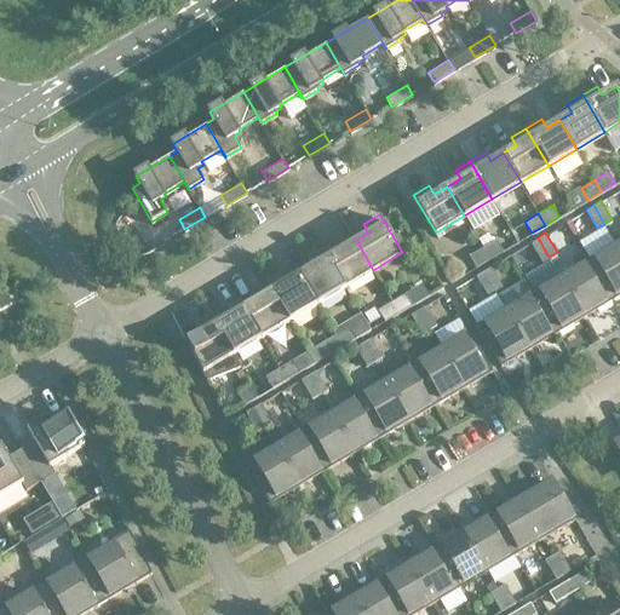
[(549,257),(538,237),(530,242),(541,260),(549,257)]
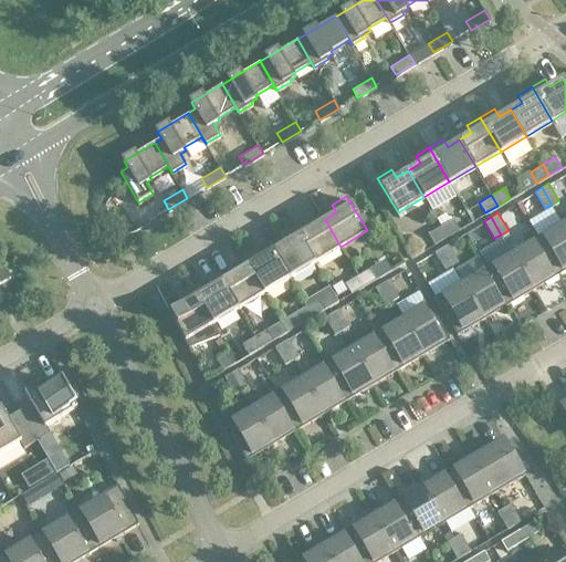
[(452,218),(440,225),(447,236),(459,228),(452,218)]
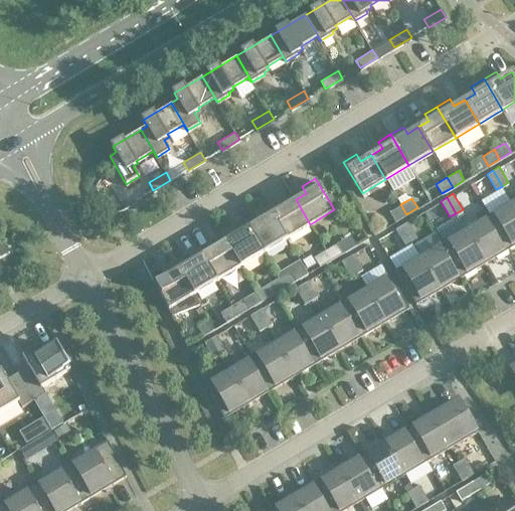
[(281,199),(268,206),(287,237),(310,224),(296,199),(285,206),(281,199)]
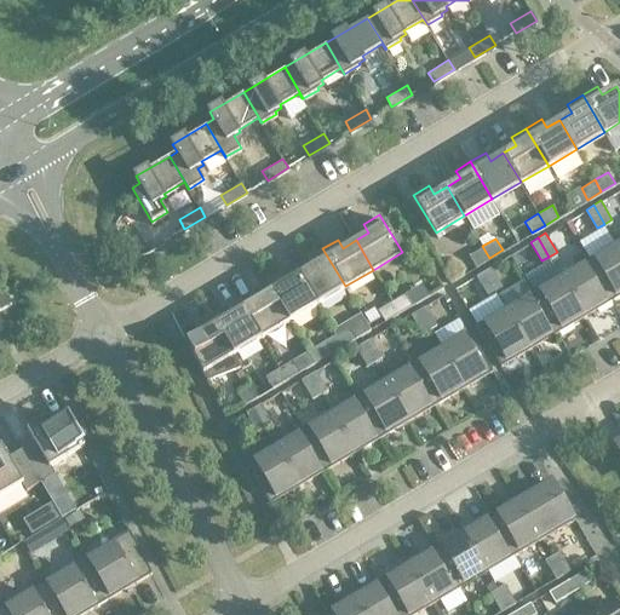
[(619,293),(619,249),(615,241),(587,257),(612,298),(619,293)]
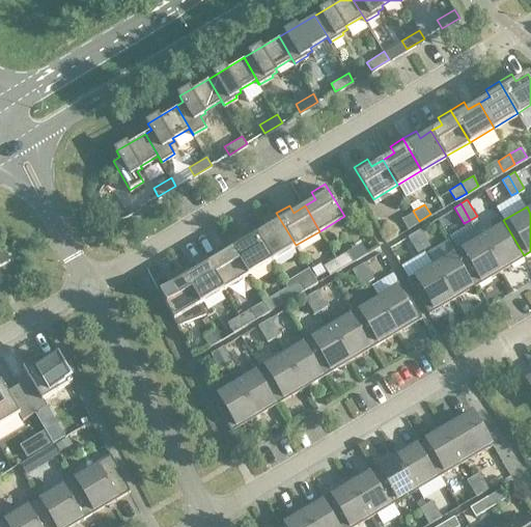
[(419,221),(413,211),(401,218),(408,228),(419,221)]
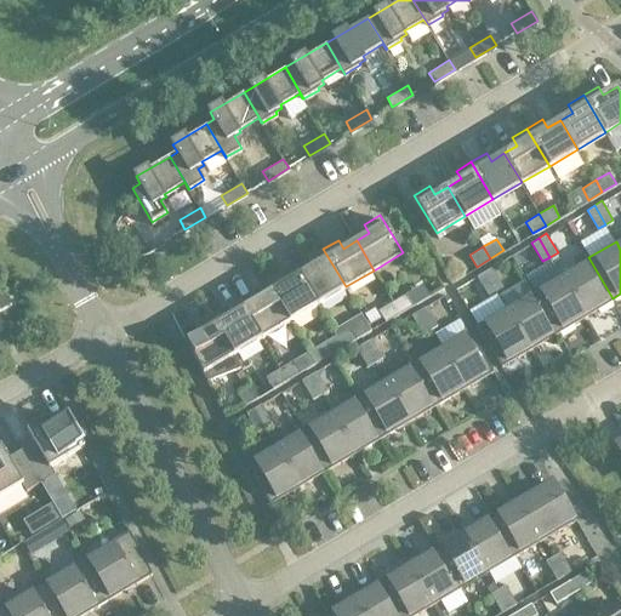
[(346,286),(323,249),(308,258),(313,267),(300,274),(318,303),(346,286)]
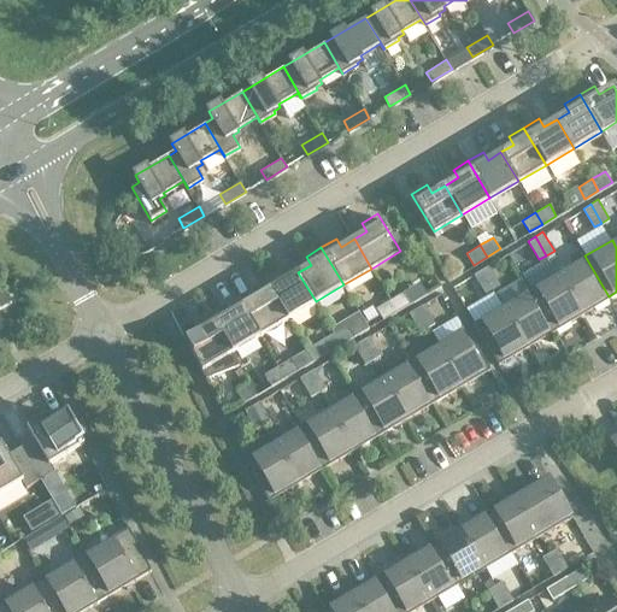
[(609,296),(585,256),(557,272),(582,313),(609,296)]
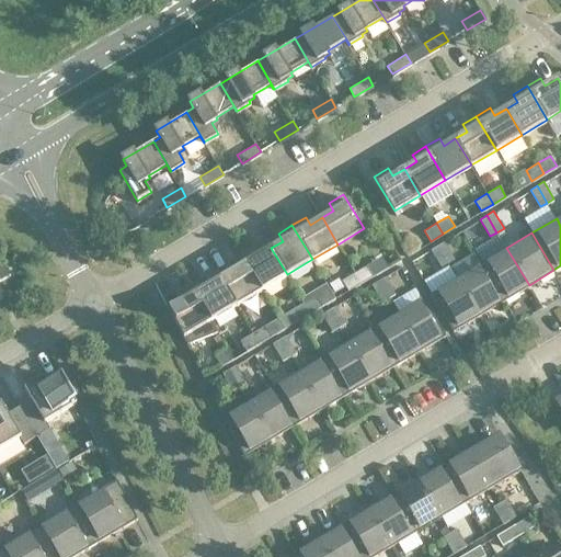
[(454,258),(444,240),(437,245),(447,261),(454,258)]
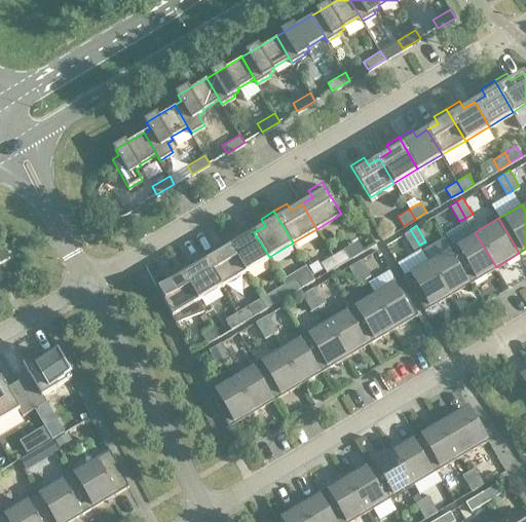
[(419,245),(410,229),(404,233),(413,249),(419,245)]
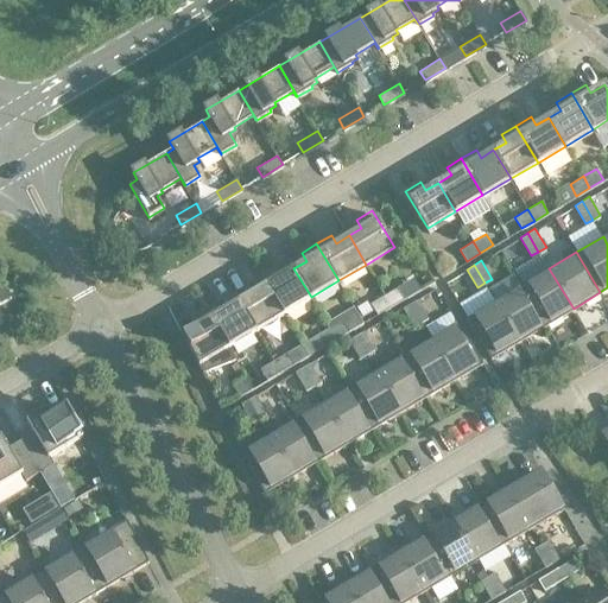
[(277,267),(261,277),(284,313),(311,297),(293,268),(282,275),(277,267)]
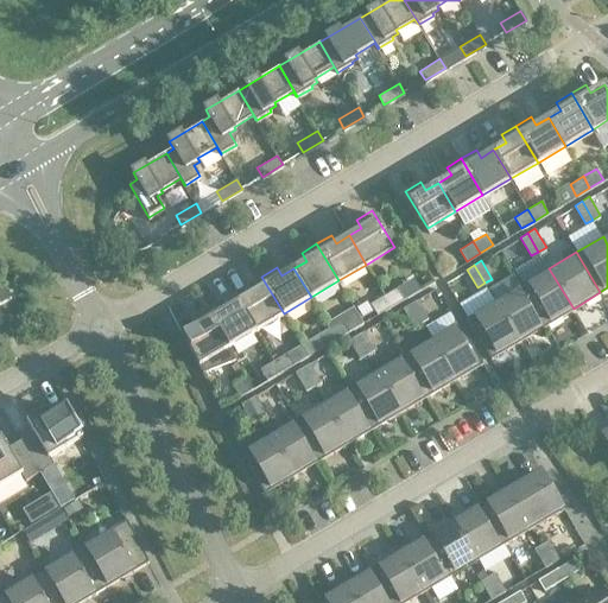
[(574,309),(549,268),(521,284),(546,324),(574,309)]
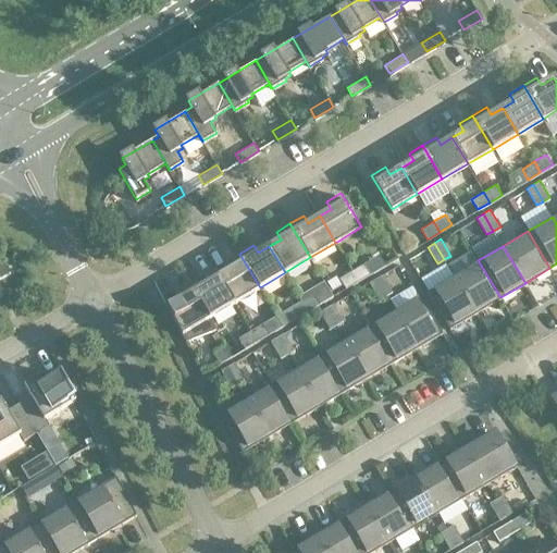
[(260,287),(239,254),(226,261),(231,269),(219,275),(234,302),(260,287)]
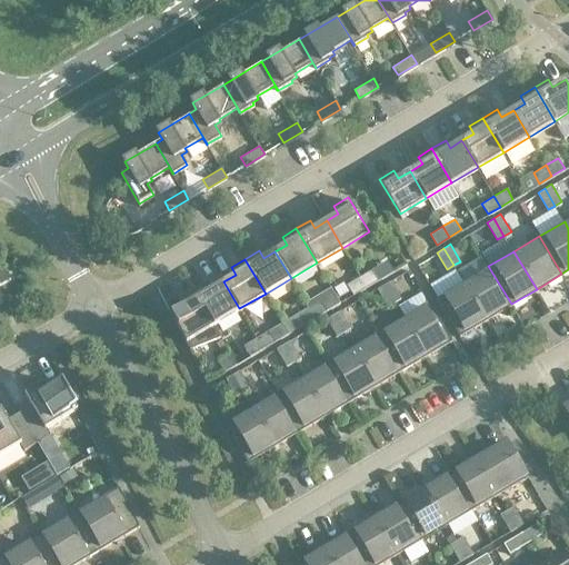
[(511,304),(488,266),(463,280),(486,319),(511,304)]
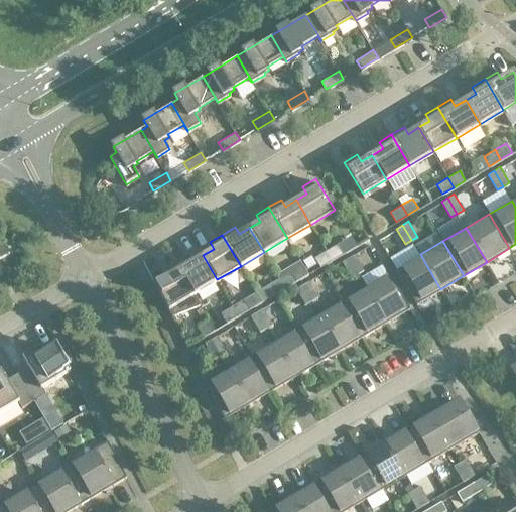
[(337,243),(326,250),(331,260),(343,253),(337,243)]
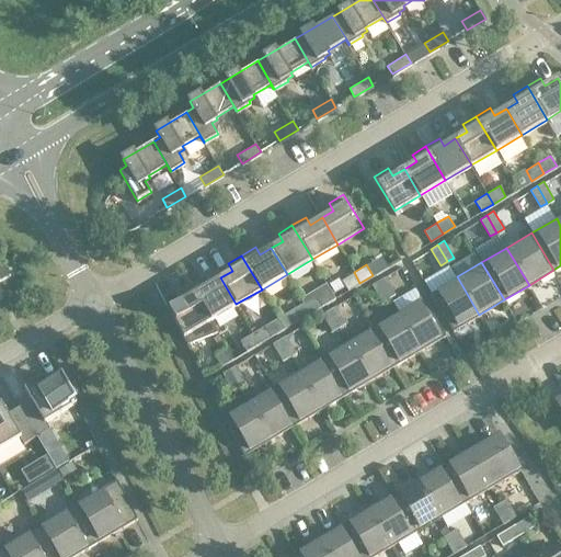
[(359,283),(354,272),(342,280),(347,290),(359,283)]
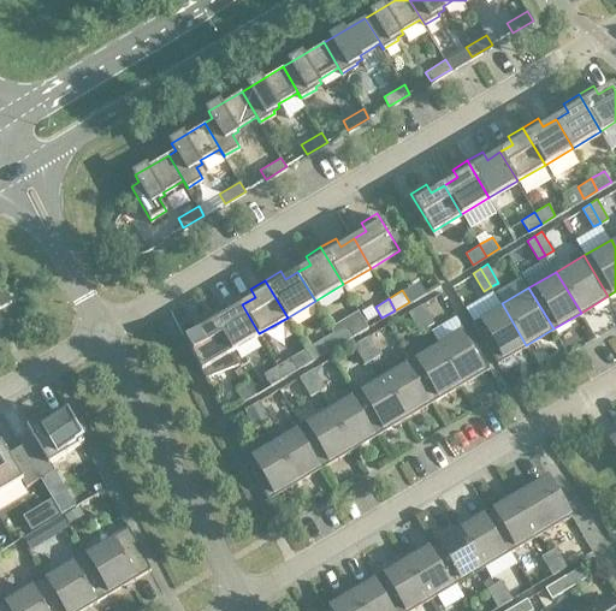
[(433,321),(422,302),(415,307),(426,325),(433,321)]
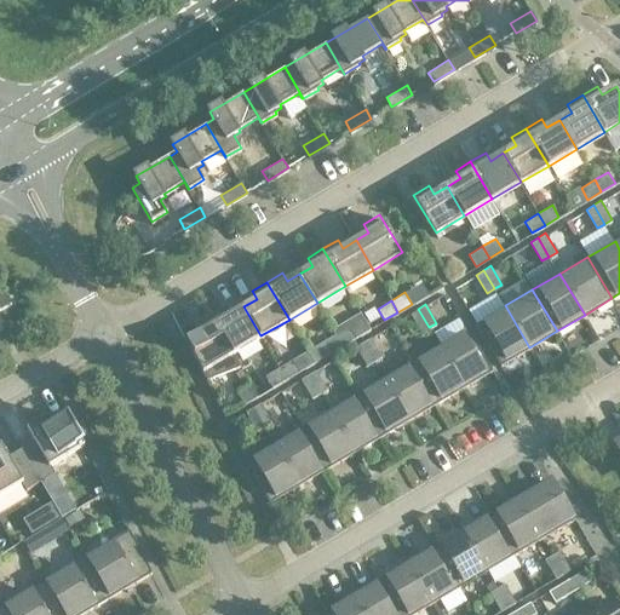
[(529,348),(505,305),(476,322),(501,365),(529,348)]
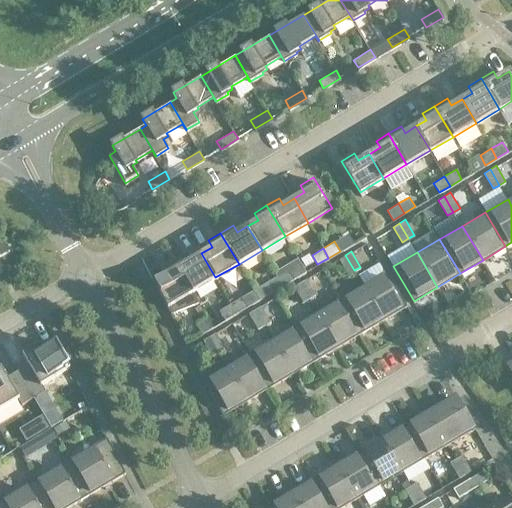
[(186,253),(174,260),(192,291),(215,277),(201,253),(190,260),(186,253)]
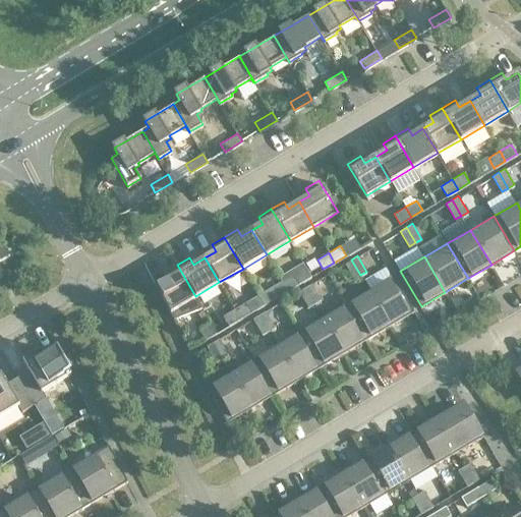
[(360,275),(351,260),(345,264),(354,279),(360,275)]
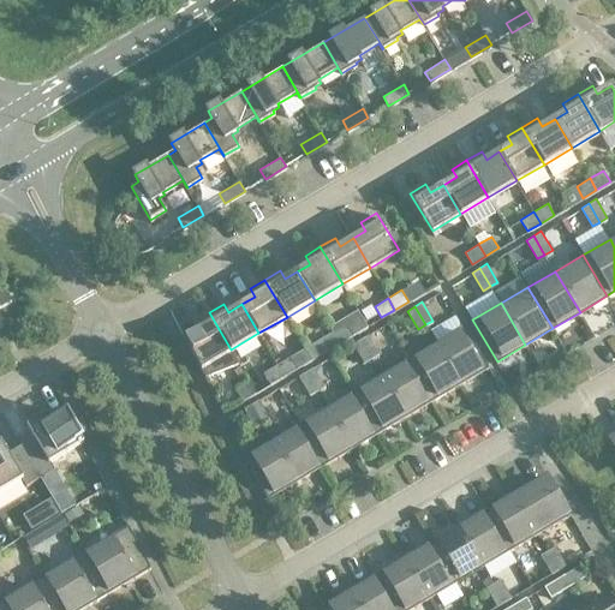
[(231,350),(209,312),(193,322),(198,329),(185,338),(186,339),(189,345),(206,376),(238,363),(231,350)]
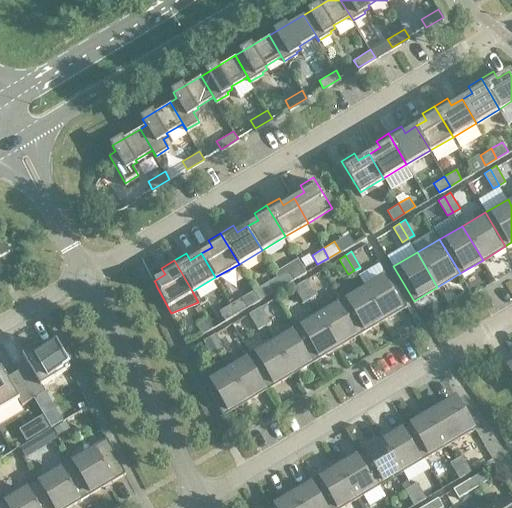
[(288,269),(277,275),(282,285),(294,278),(288,269)]
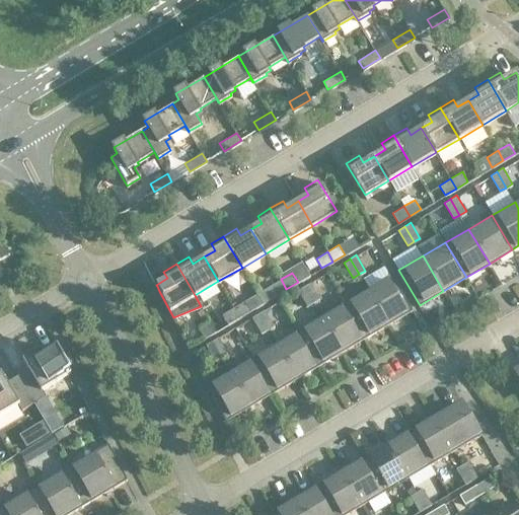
[(413,309),(391,275),(368,289),(388,323),(413,309)]
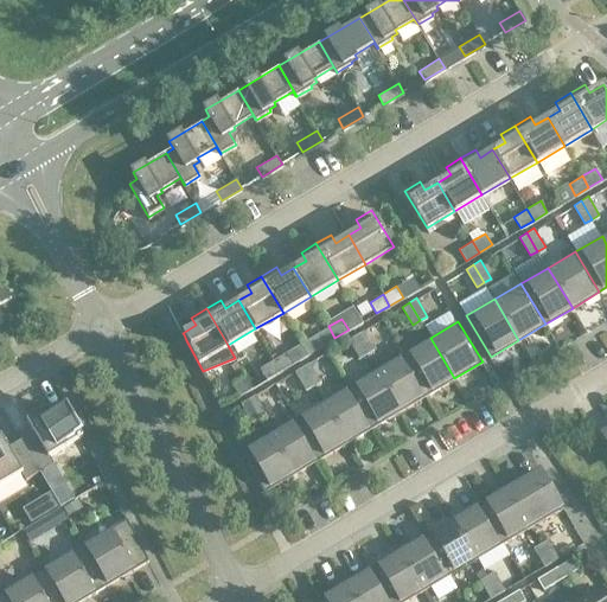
[(334,338),(328,326),(314,334),(321,346),(334,338)]
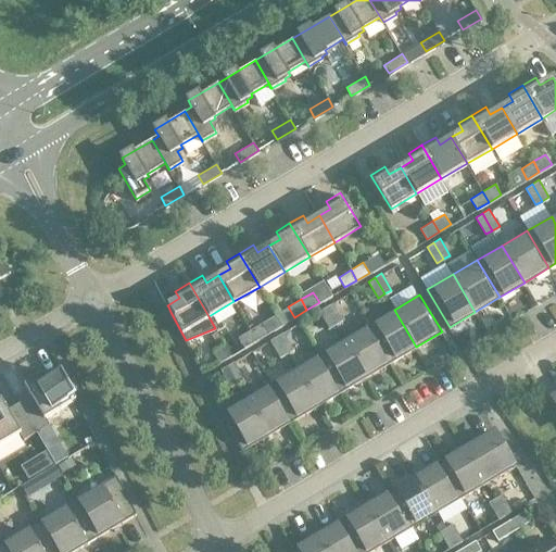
[(342,320),(332,302),(326,306),(336,323),(342,320)]
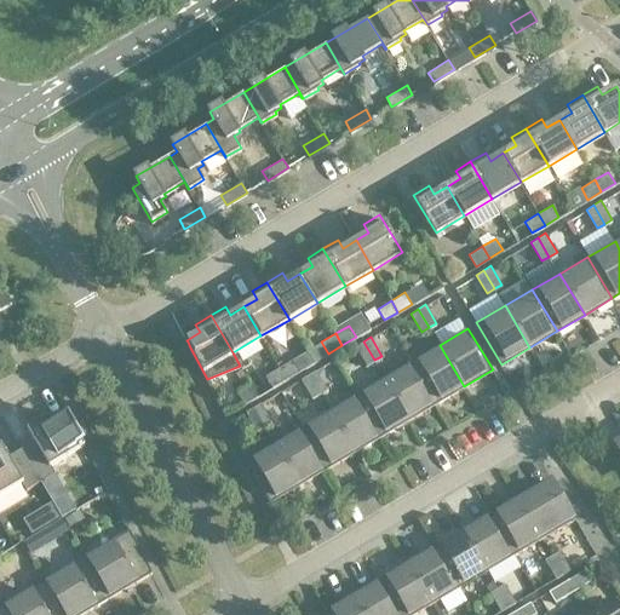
[(374,360),(363,342),(355,345),(367,365),(374,360)]
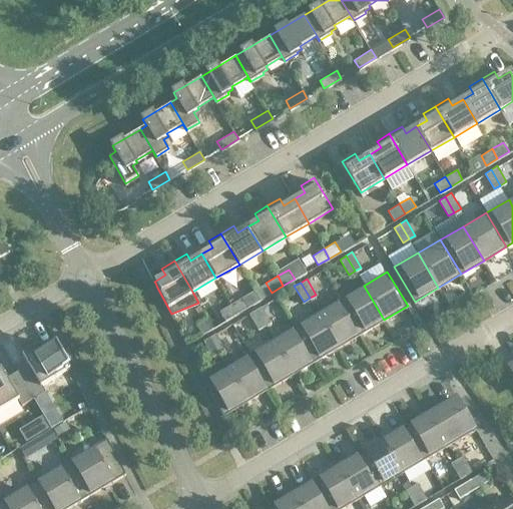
[(384,320),(364,286),(341,299),(361,333),(384,320)]
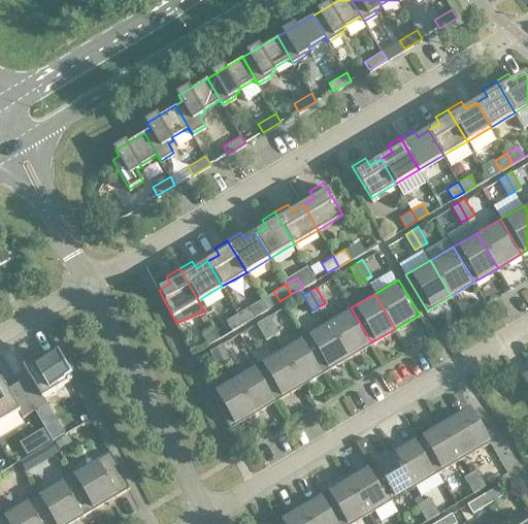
[(249,305),(237,313),(243,322),(255,316),(249,305)]
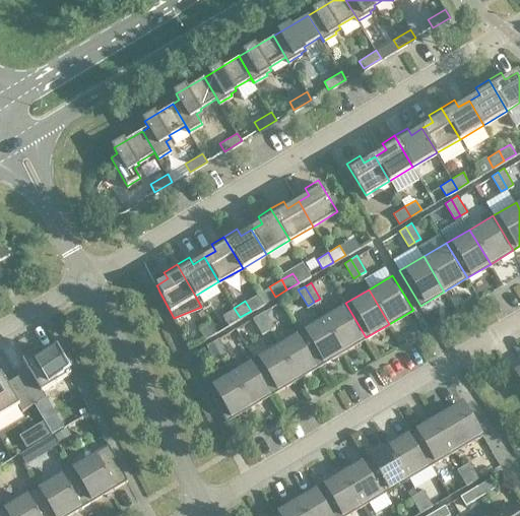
[(366,337),(345,303),(322,316),(343,351),(366,337)]
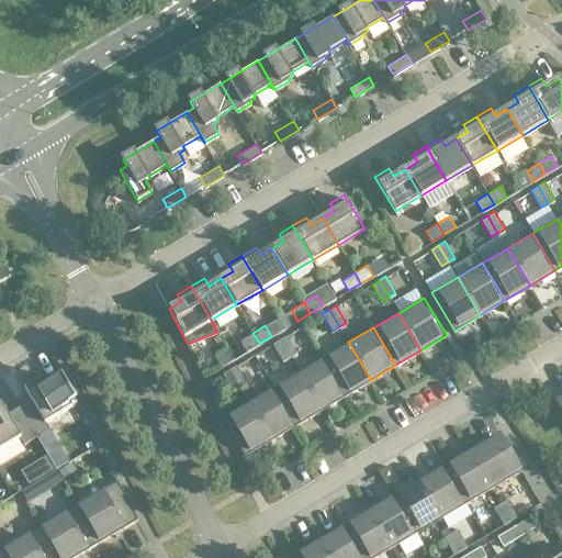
[(259,343),(253,333),(240,341),(247,350),(259,343)]
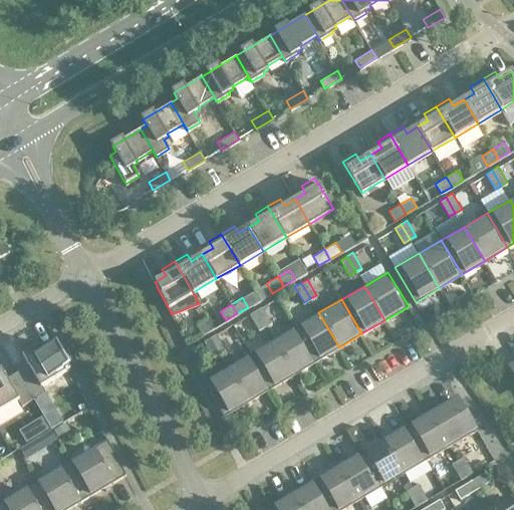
[(271,322),(261,306),(255,310),(264,325),(271,322)]
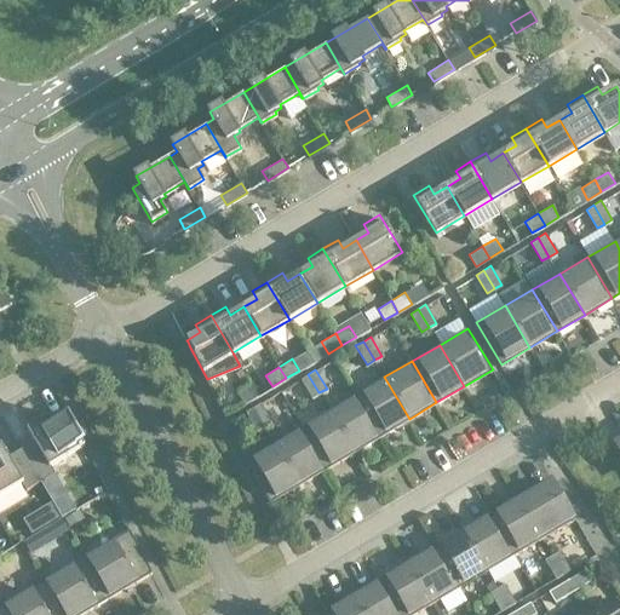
[(319,392),(308,374),(300,378),(311,397),(319,392)]
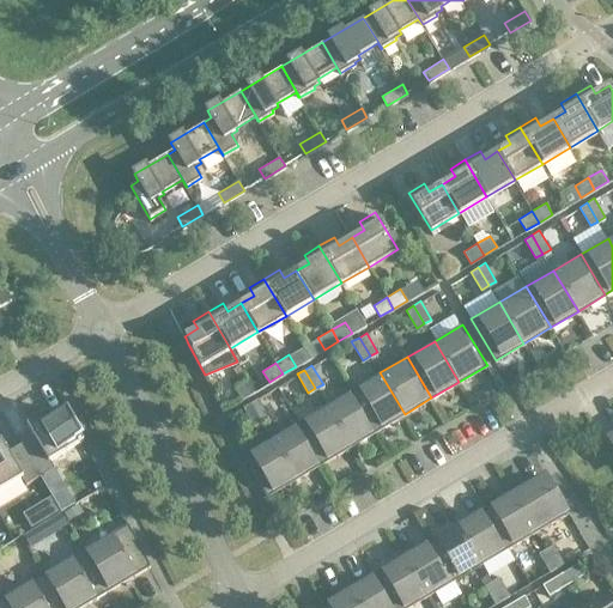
[(405,414),(380,372),(353,389),(377,430),(405,414)]
